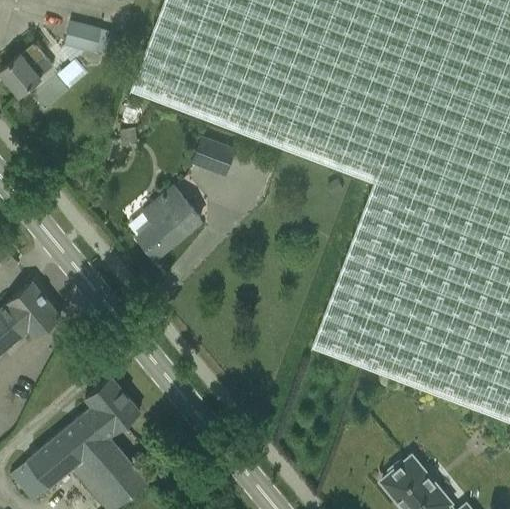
[(373,185),(311,348),(509,422),(509,0),(165,0),(130,93),(373,185)]
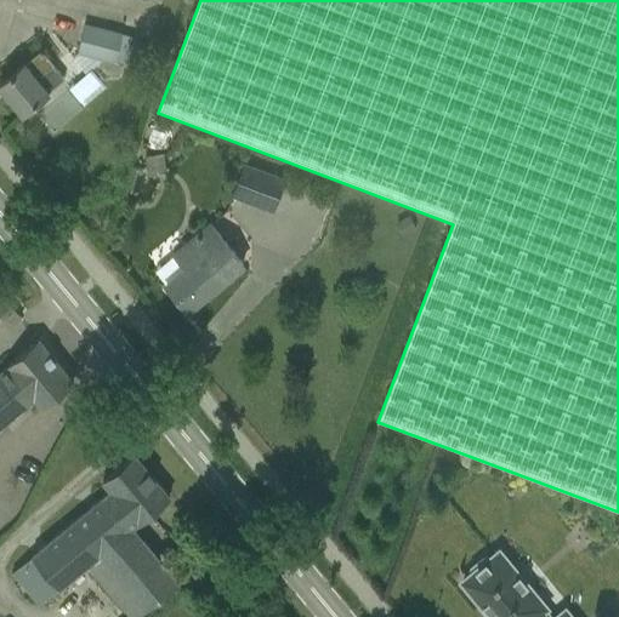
[(140,41),(125,38),(87,28),(79,57),(117,68),(118,67),(132,70),(140,41)]
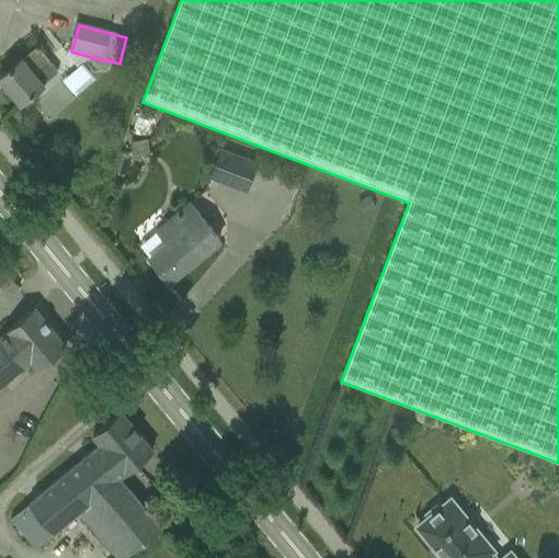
[(1,80),(23,105),(60,75),(40,49),(24,61),(24,60),(1,80)]
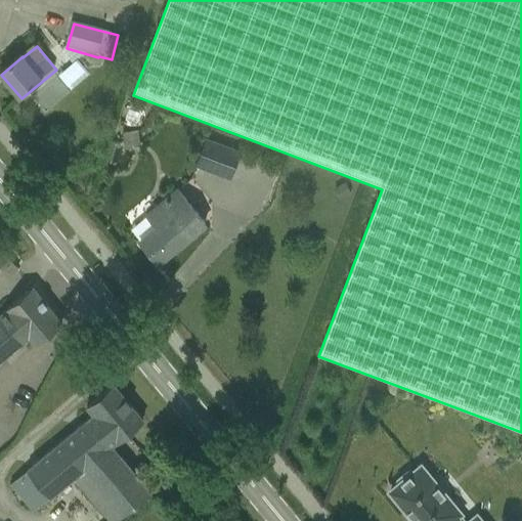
[(126,147),(142,144),(140,132),(124,135),(126,147)]
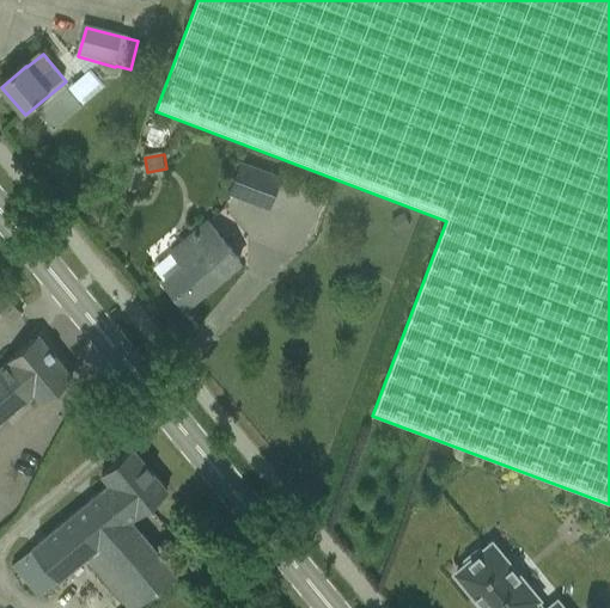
[(243,167),(231,198),(269,213),(281,182),(243,167)]
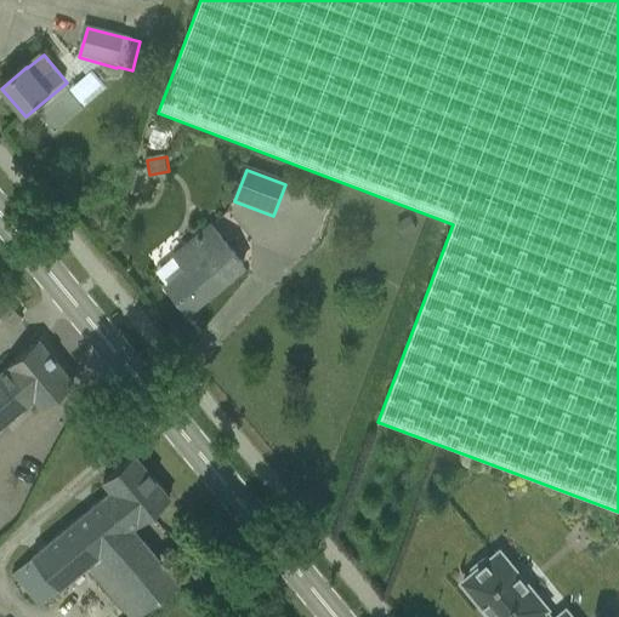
[(412,220),(398,226),(405,239),(419,232),(412,220)]
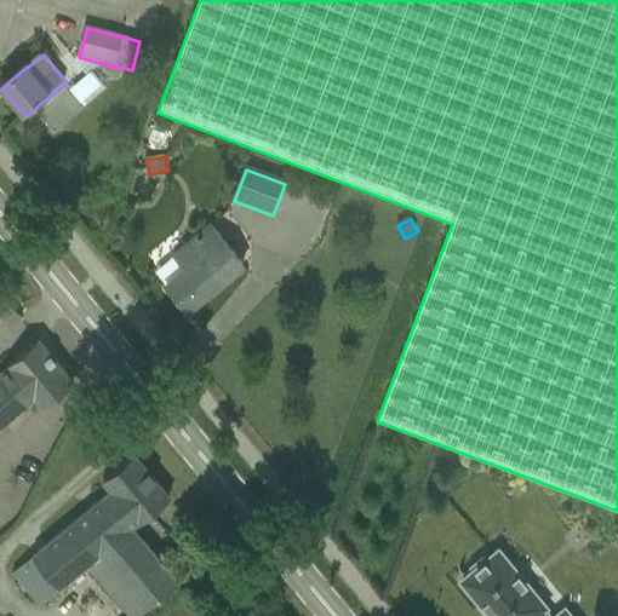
[(212,228),(176,258),(156,275),(189,314),(245,268),(212,228)]
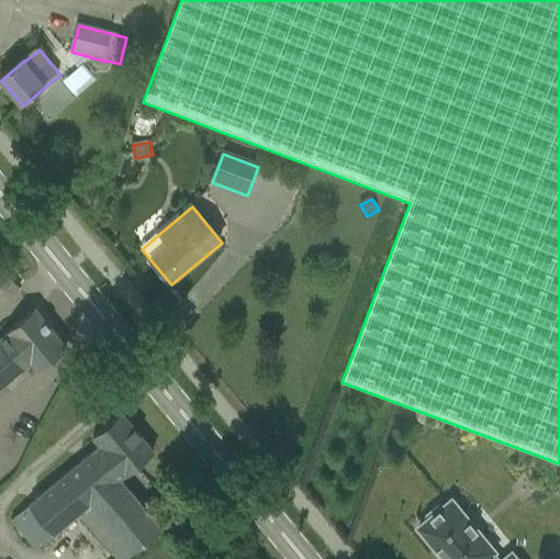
[(19,292),(21,291),(14,283),(4,292),(11,300),(19,292)]
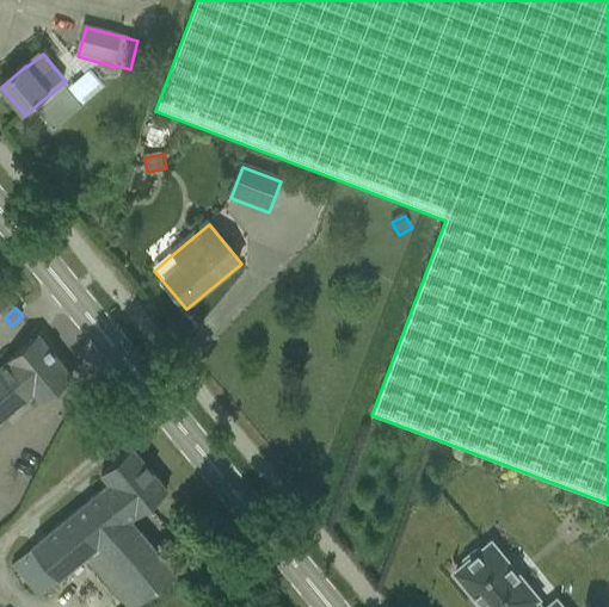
[(0,421),(34,394),(43,406),(74,378),(41,338),(8,363),(10,364),(0,371),(0,421)]
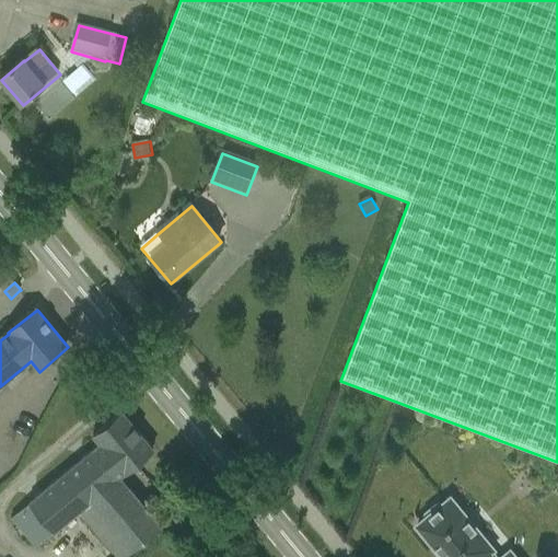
[(128,556),(144,543),(162,530),(120,479),(126,475),(154,452),(124,414),(95,438),(102,447),(30,506),(55,536),(81,514),(116,556),(128,556)]
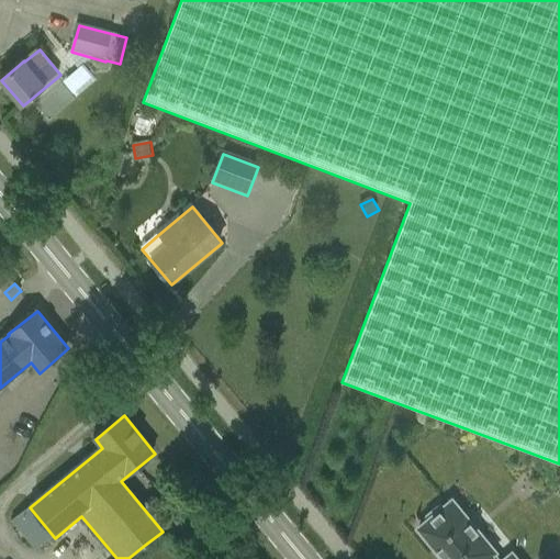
[(454,503),(446,510),(440,509),(428,518),(428,524),(421,530),(444,558),(515,558),(513,556),(510,558),(495,558),(493,556),(495,554),(454,503)]
